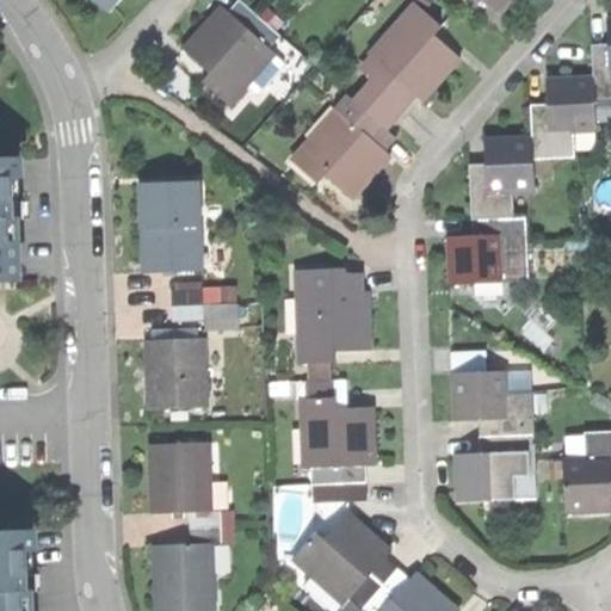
[(96,0),(112,14),(123,0),(96,0)]
